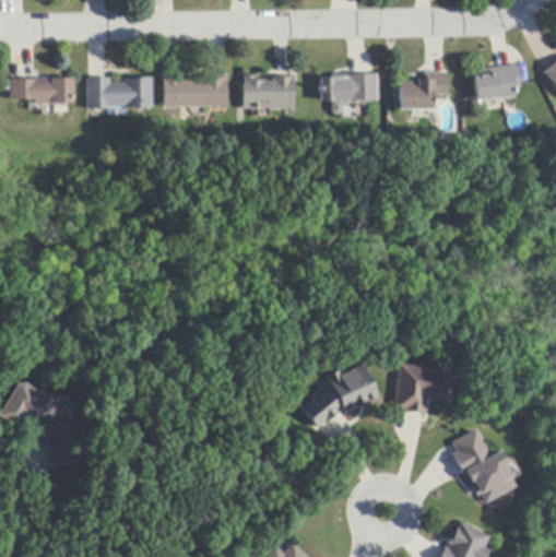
[(555,82),(547,73),(546,74),(544,72),(547,69),(555,61),(555,82)]
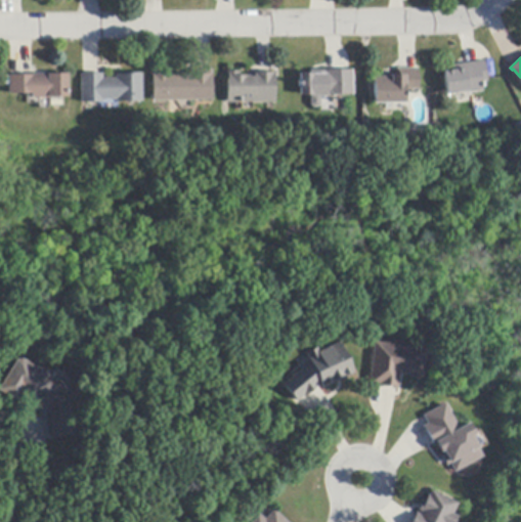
[(489,77),(489,80),(483,81),(484,90),(470,93),(469,93),(469,91),(450,94),(448,94),(444,66),(468,62),(486,59),(489,77)]
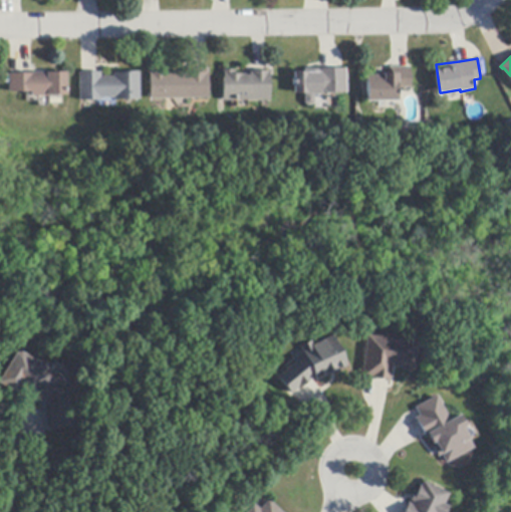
[(399,99),(399,100),(387,100),(368,100),(367,74),(378,74),(377,71),(387,71),(387,72),(391,72),(391,66),(395,66),(410,65),(412,65),(413,86),(399,86),(399,99)]
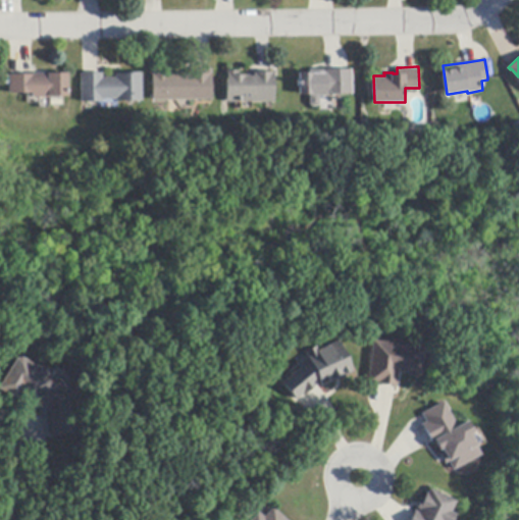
[(213,99),(154,100),(154,70),(171,69),(171,72),(189,72),(189,69),(196,69),(211,68),(213,68),(213,99)]
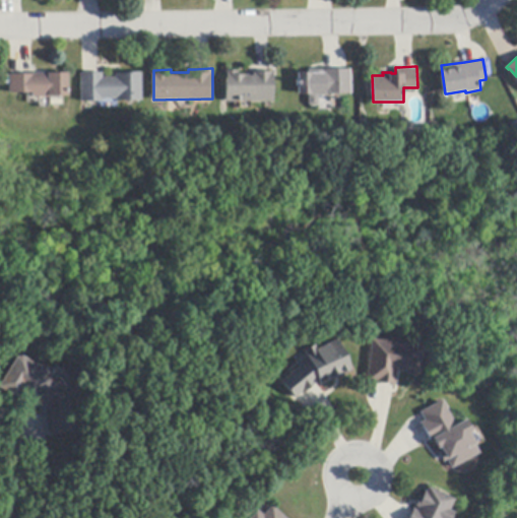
[(326,69),(348,68),(351,68),(352,92),(326,93),(326,94),(319,94),(319,104),(317,106),(312,106),(310,104),(309,93),(299,93),(299,72),(310,71),(310,69),(324,68),(324,69),(326,69)]
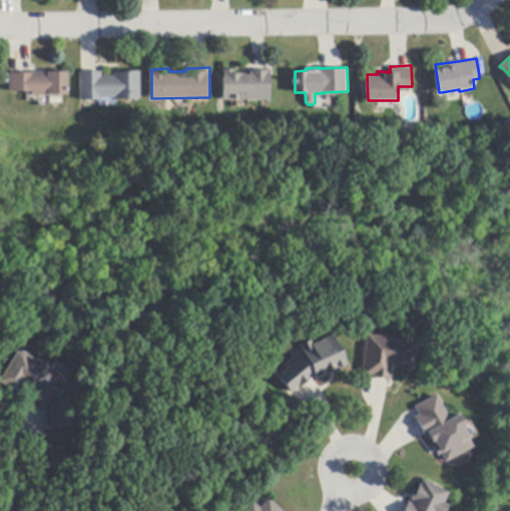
[(255,70),(267,70),(271,70),(272,99),(223,100),(223,76),(224,76),(224,72),(224,69),(236,69),(236,73),(246,73),(246,74),(250,73),(250,70),(255,70)]
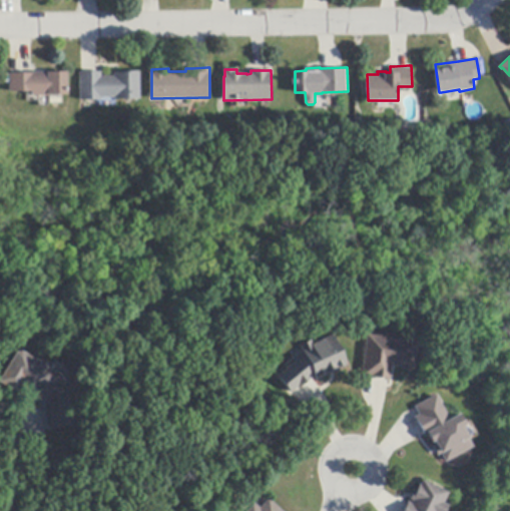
[(81,99),(81,71),(84,71),(99,71),(102,71),(102,75),(115,75),(115,72),(120,72),(120,71),(140,70),(141,98),(115,99),(115,97),(103,97),(103,98),(81,99)]
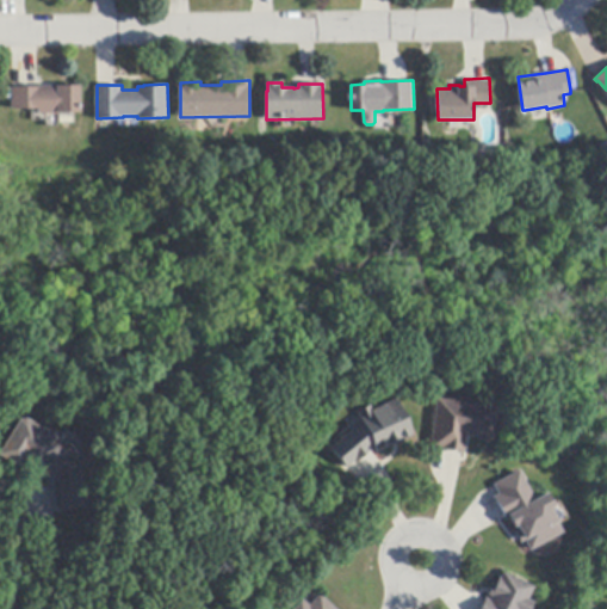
[(75,112),(60,112),(59,112),(59,114),(39,114),(39,109),(13,109),(13,86),(14,86),(41,86),(41,85),(57,85),(81,85),(81,112),(75,112)]
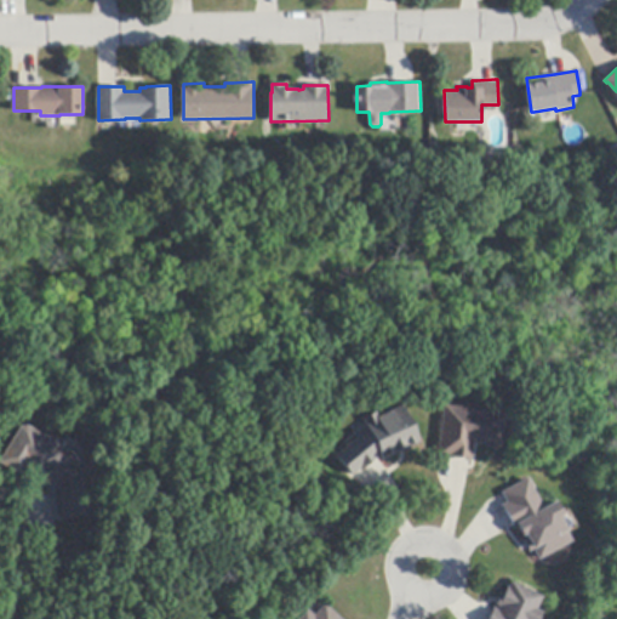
[(422,442),(384,459),(383,453),(380,454),(381,455),(380,456),(365,469),(364,467),(358,473),(355,476),(338,454),(359,437),(365,431),(370,429),(366,420),(365,416),(378,410),(381,415),(404,404),(422,442)]
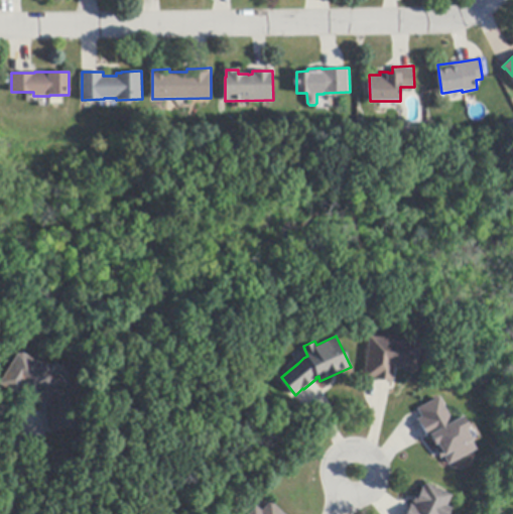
[(391,381),(389,381),(389,380),(377,379),(377,380),(374,380),(374,378),(367,377),(365,377),(370,336),(419,341),(418,351),(420,351),(419,359),(418,359),(416,371),(403,369),(403,368),(394,367),(392,382),(391,381)]
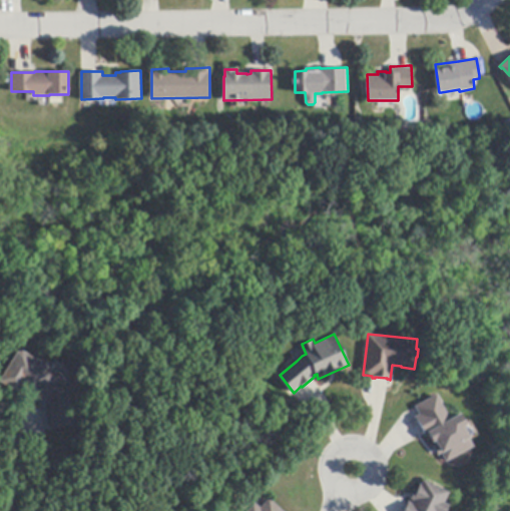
[(75,423),(49,429),(48,427),(44,409),(46,408),(44,400),(50,398),(50,397),(48,398),(40,392),(39,390),(37,389),(35,393),(25,387),(26,386),(23,386),(19,391),(1,381),(18,352),(24,350),(38,359),(39,357),(55,367),(54,368),(64,375),(75,423)]
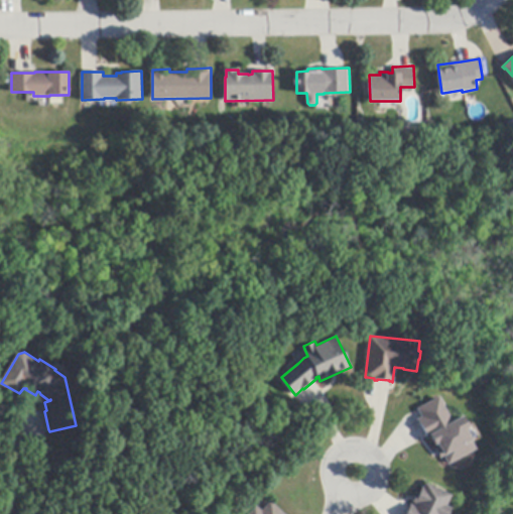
[(477,448),(449,464),(443,456),(439,458),(435,450),(439,447),(437,443),(434,444),(430,437),(427,438),(427,436),(426,435),(427,434),(419,421),(418,421),(417,418),(422,415),(418,409),(418,408),(439,396),(453,420),(463,415),(469,426),(466,428),(477,448)]
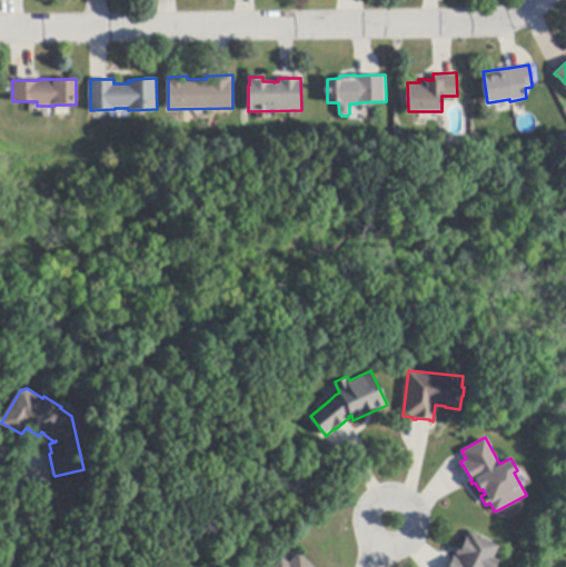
[(494,566),(448,566),(453,559),(452,558),(452,557),(453,556),(457,557),(458,555),(455,553),(456,551),(457,553),(458,548),(457,547),(458,545),(462,547),(465,539),(464,539),(466,536),(467,537),(470,531),(498,545),(493,557),(498,559),(494,566)]
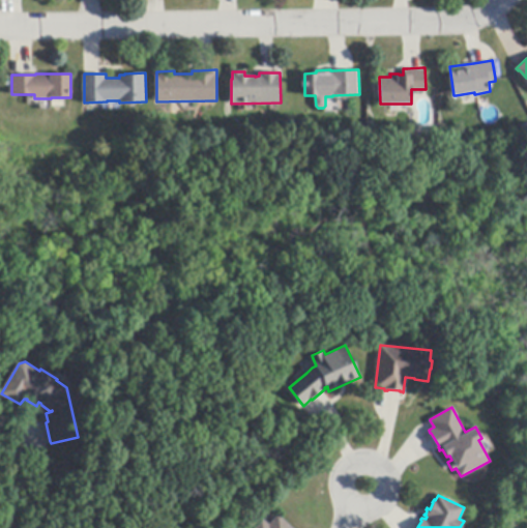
[(294,527),(257,527),(266,519),(271,524),(279,516),(280,515),(294,527)]
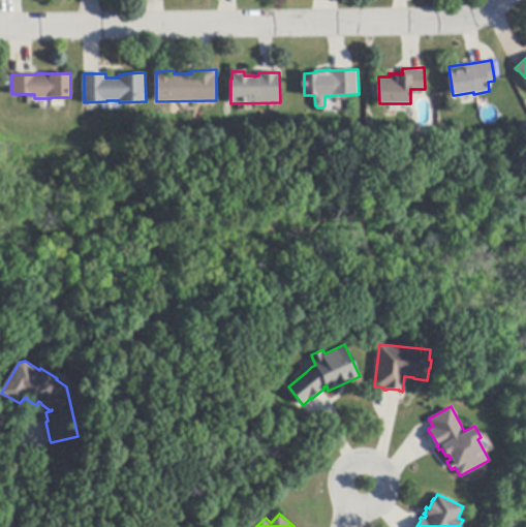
All buildings are outlined.
